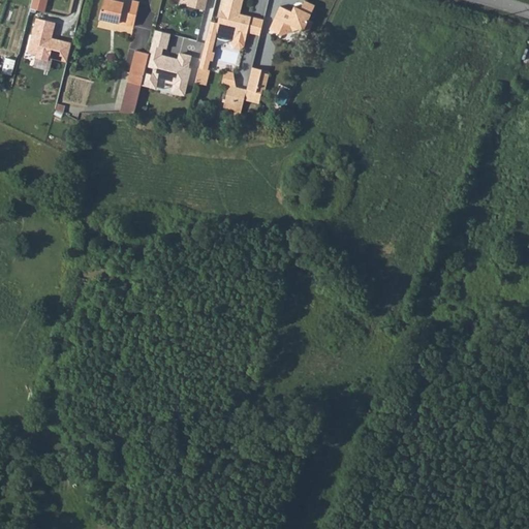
[(47,10),(49,0),(32,0),(31,7),(47,10)]
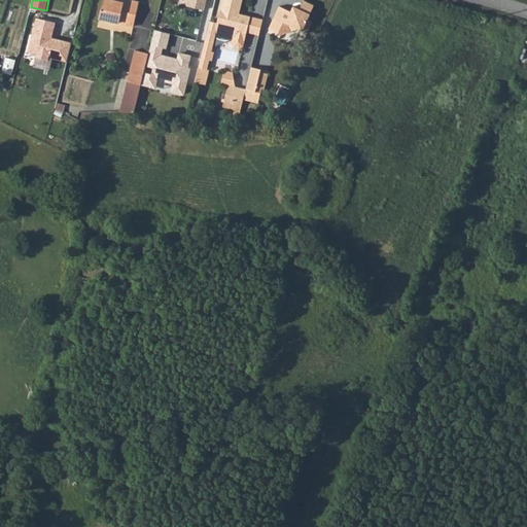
[(102,0),(98,18),(133,26),(139,2),(129,0),(124,0),(124,2),(114,0),(102,0)]
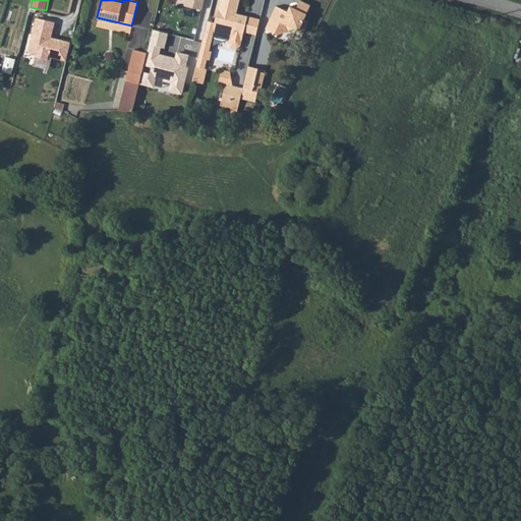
[(245,30),(249,14),(238,11),(235,10),(236,5),(239,6),(240,0),(221,0),(216,22),(208,20),(196,65),(206,68),(213,37),(229,40),(229,43),(232,48),(237,49),(241,46),(245,30)]
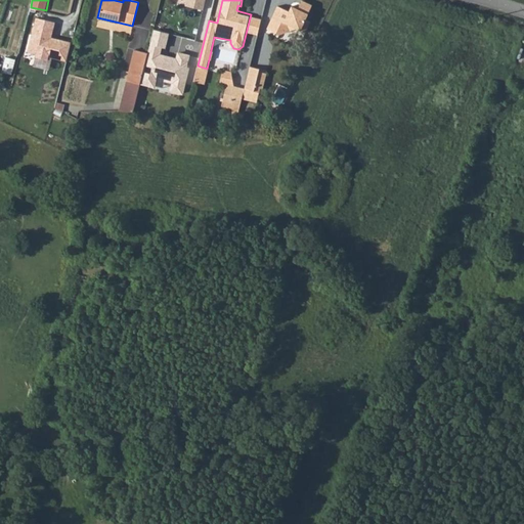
[(255,0),(254,9),(265,11),(266,0),(255,0)]
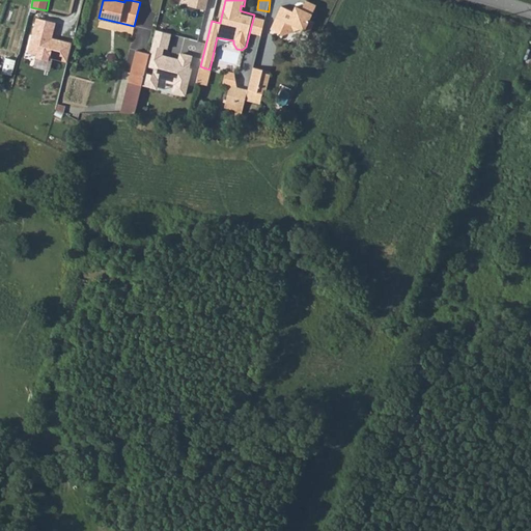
[(303,27),(313,32),(317,22),(312,19),(319,4),(309,0),(308,0),(307,3),(306,2),(302,8),(298,6),(295,11),(283,6),(273,29),(285,34),(303,27)]
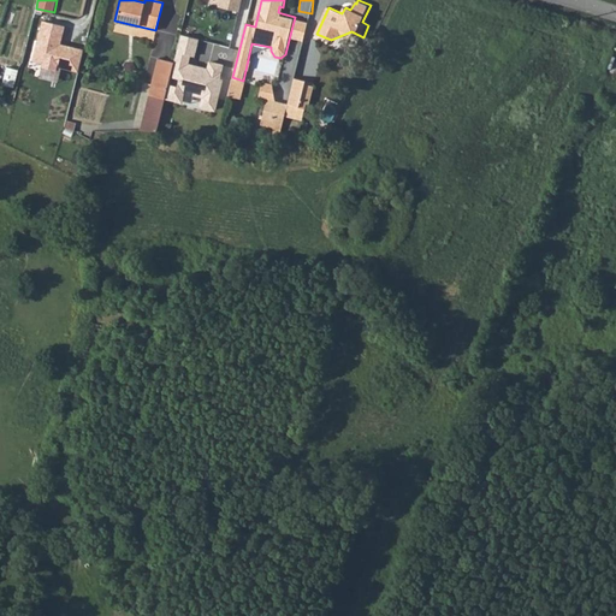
[(306,39),(309,21),(295,17),(290,35),(306,39)]
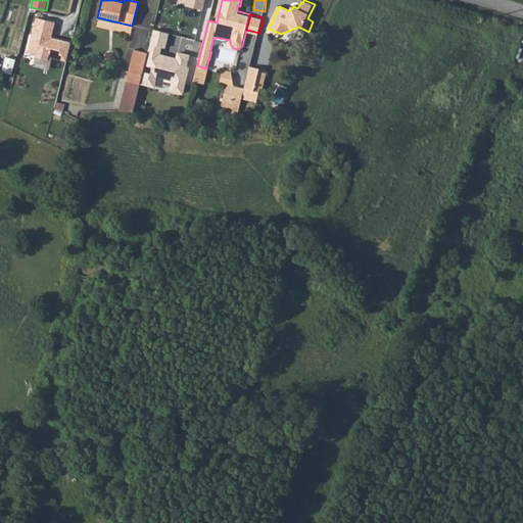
[(36,17),(28,49),(36,51),(35,56),(47,59),(48,56),(65,60),(70,42),(58,39),(56,41),(50,39),(54,22),(36,17)]
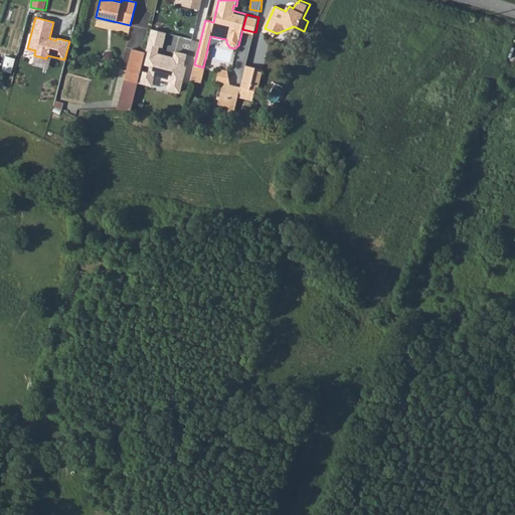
[(151,27),(147,42),(158,44),(162,45),(166,30),(151,27)]
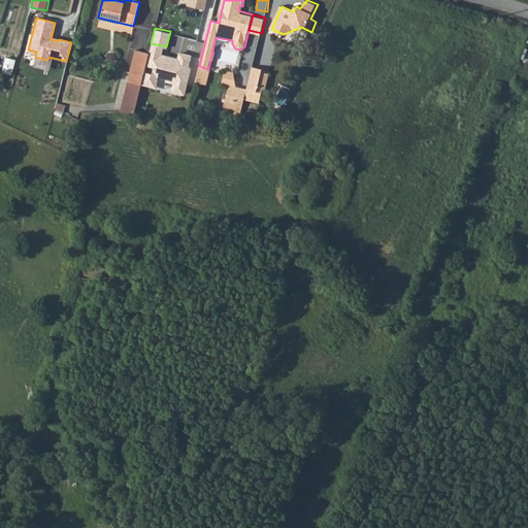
[(162,45),(151,43),(149,53),(145,64),(154,66),(152,72),(144,70),(141,81),(155,86),(158,74),(166,76),(166,79),(174,81),(172,90),(184,93),(191,66),(188,65),(191,54),(179,52),(178,58),(160,54),(162,45)]
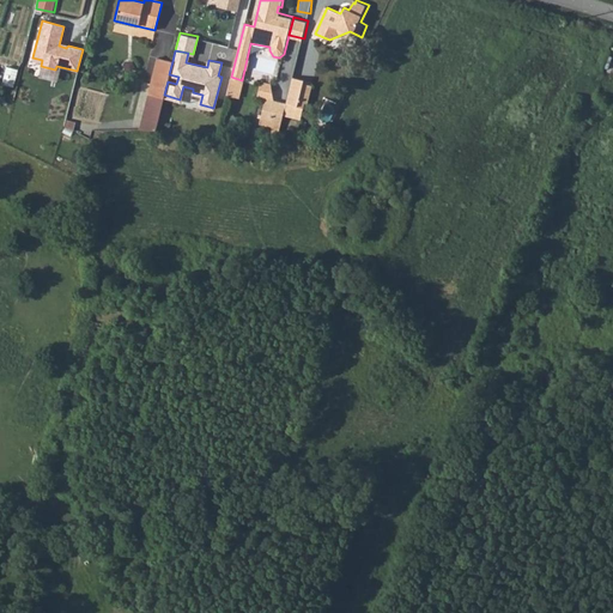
[(155,95),(164,97),(164,95),(168,82),(169,74),(173,61),(157,58),(149,93),(155,95)]
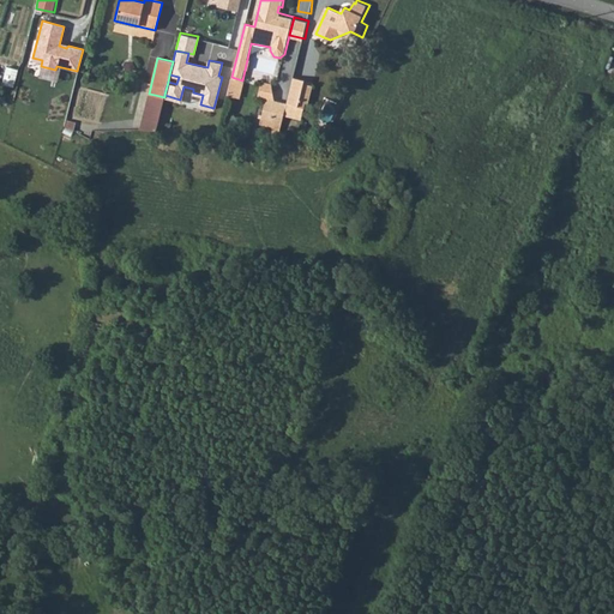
[(7,66),(4,83),(14,85),(18,67),(7,66)]
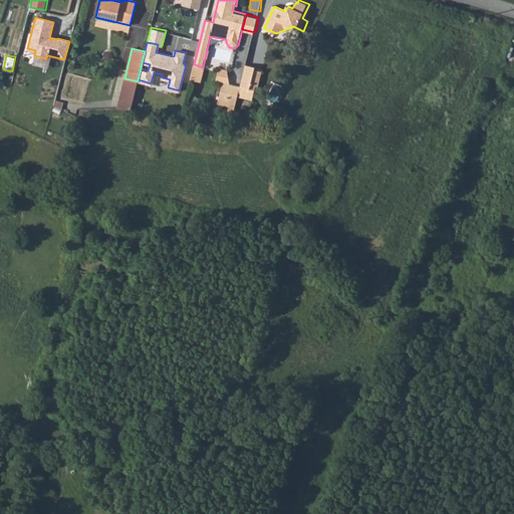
[(257,65),(247,63),(239,86),(243,87),(257,88),(258,83),(261,84),(264,70),(257,68),(257,65)]
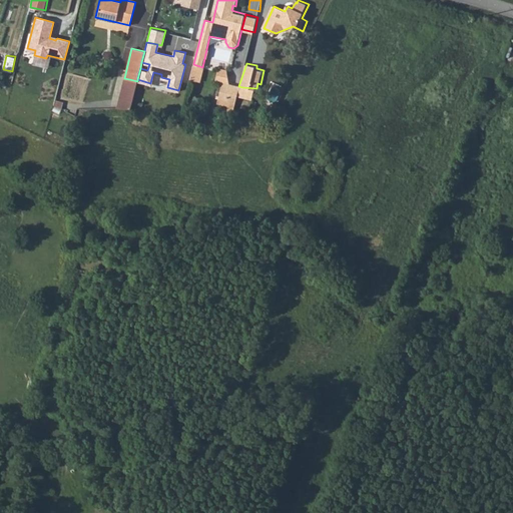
[(218,96),(235,100),(238,86),(228,84),(226,71),(218,69),(215,80),(222,82),(218,96)]
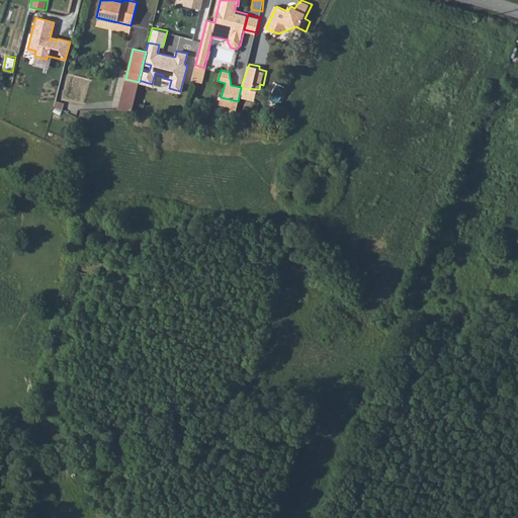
[(126,96),(135,98),(139,82),(131,80),(126,96)]
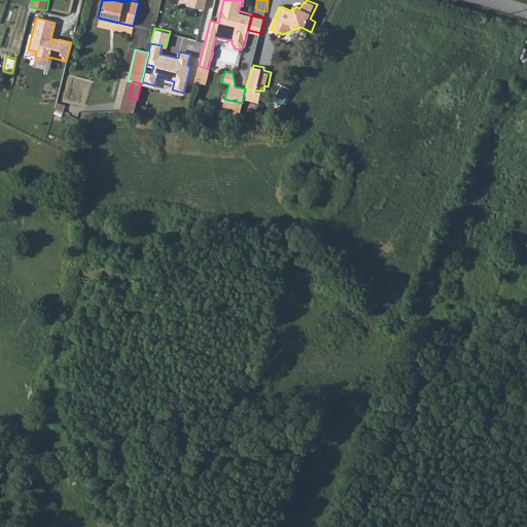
[(56,98),(58,89),(50,88),(48,97),(56,98)]
